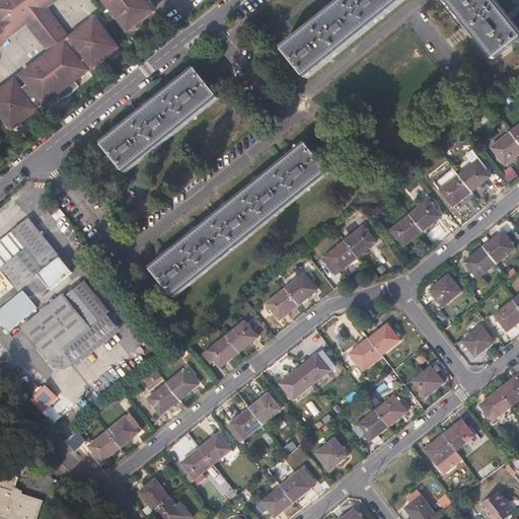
[(0,42),(29,20),(31,22),(32,21),(35,20),(36,20),(39,19),(41,17),(43,15),(45,13),(46,12),(47,11),(43,7),(50,0),(1,0),(0,1),(0,16),(3,20),(0,22),(0,42)]
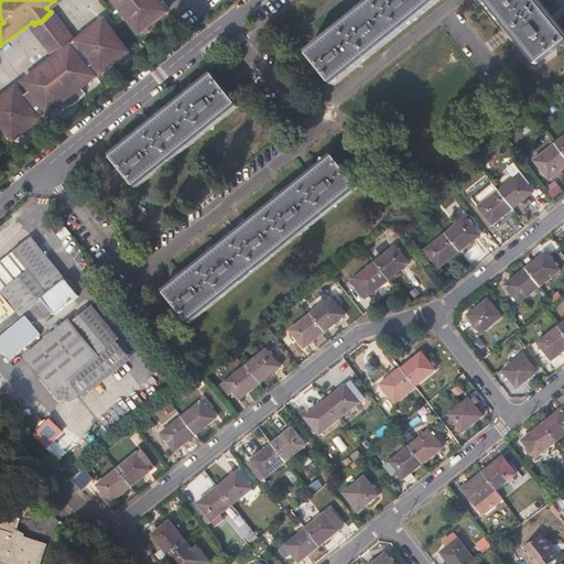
[(77,41),(54,9),(65,0),(54,0),(46,8),(51,12),(50,13),(49,14),(46,17),(44,19),(42,21),(40,22),(39,22),(35,23),(34,24),(32,22),(0,45),(0,50),(30,28),(54,60),(67,49),(79,64),(85,61),(97,76),(99,75),(101,74),(76,42),(77,41)]
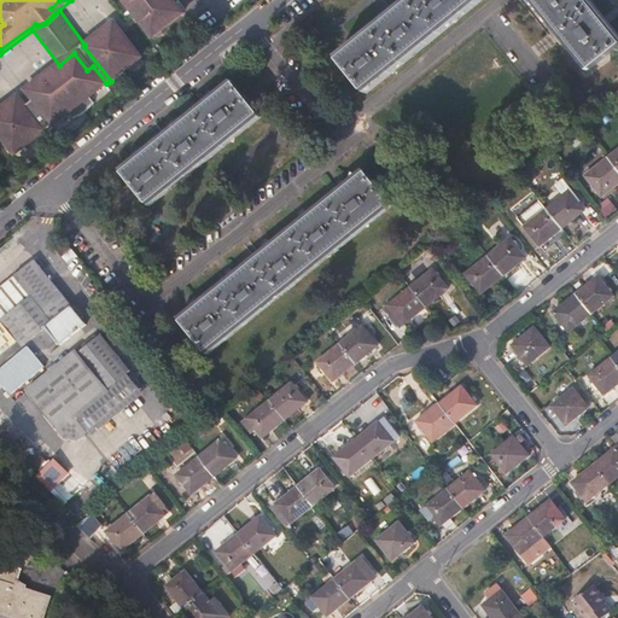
[(184,13),(173,0),(124,0),(136,16),(141,11),(145,16),(143,18),(156,35),(184,13)]
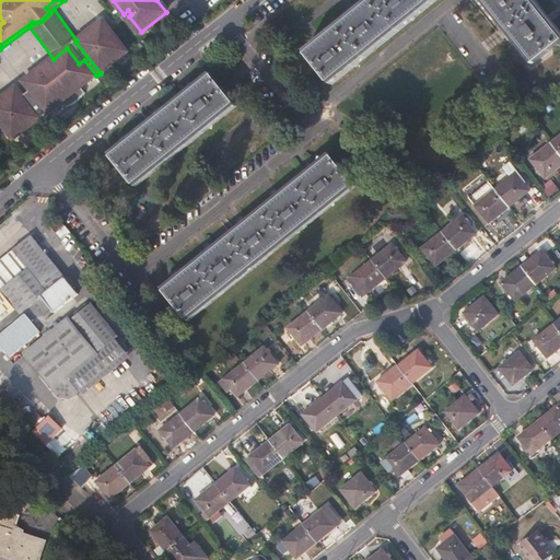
[(370,0),(305,53),(331,85),(438,0),(370,0)]
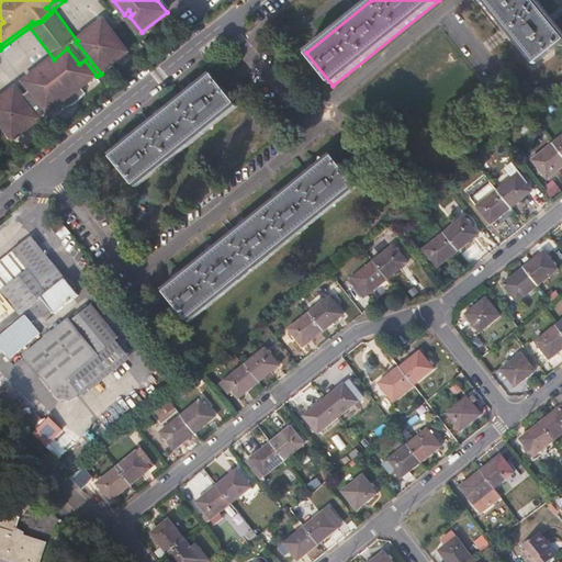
[(483,0),(535,65),(561,43),(561,31),(537,0),(483,0)]
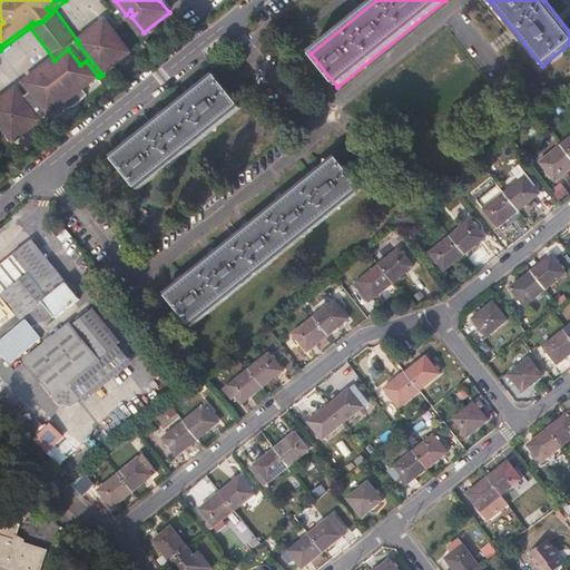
[(131,17),(134,15),(130,10),(126,15),(141,35),(144,32),(131,17)]
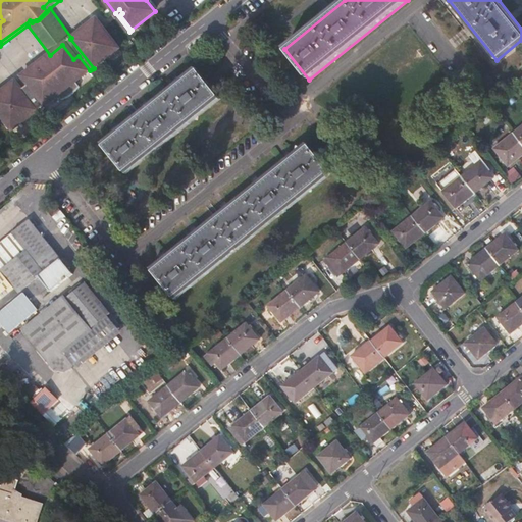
[(119,48),(97,18),(71,38),(70,39),(94,68),(119,48)]
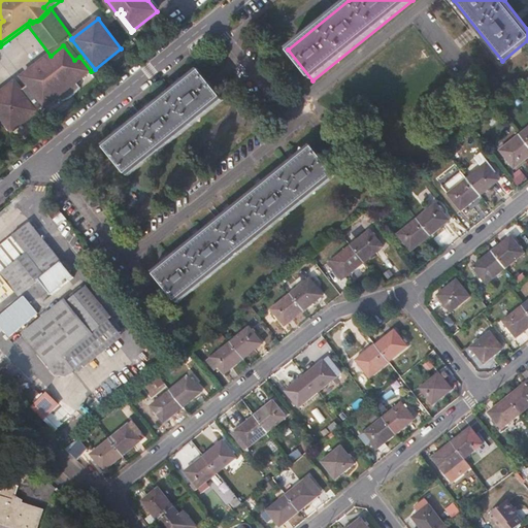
[(78,90),(80,87),(77,83),(91,71),(79,57),(74,60),(63,45),(51,56),(23,76),(29,86),(23,91),(17,81),(0,93),(0,114),(13,132),(40,111),(39,109),(43,106),(45,107),(59,97),(62,101),(64,100),(66,99),(69,98),(71,96),(73,95),(75,93),(77,91),(78,90)]
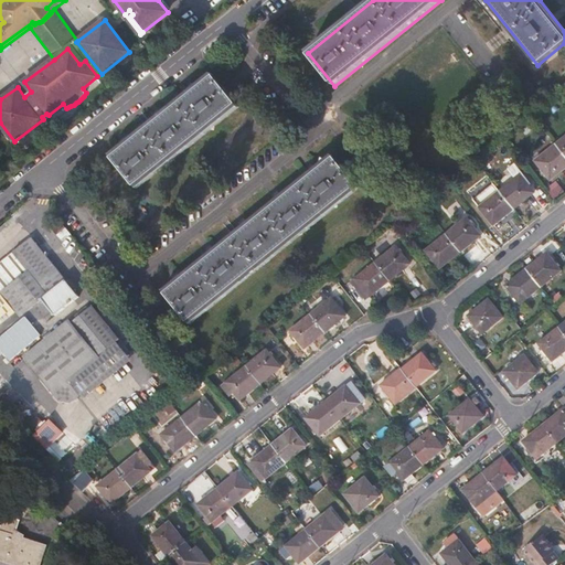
[(238,107),(212,74),(110,155),(138,189),(238,107)]
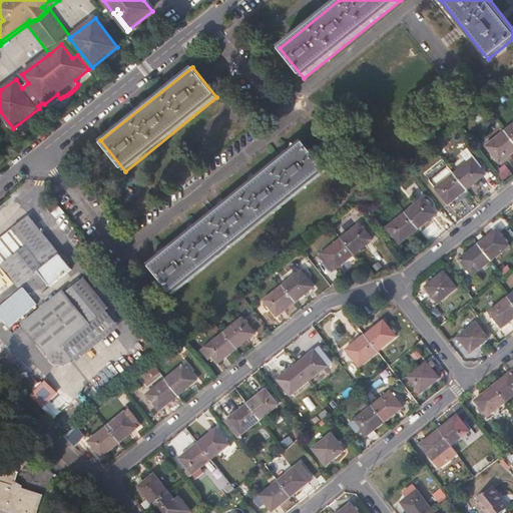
[(512,153),(512,141),(505,132),(487,147),(500,163),(512,153)]
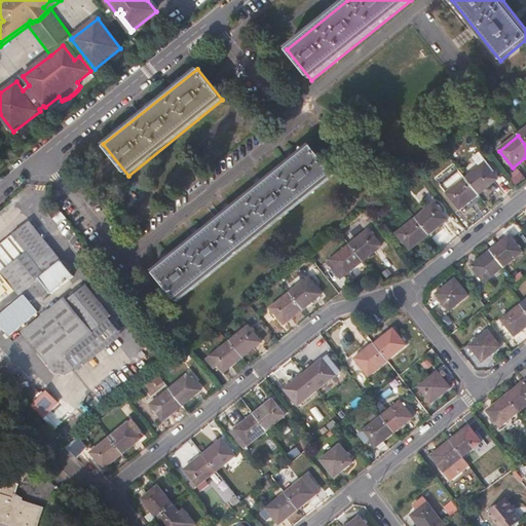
[(309,144),(151,270),(175,301),(334,175),(309,144)]
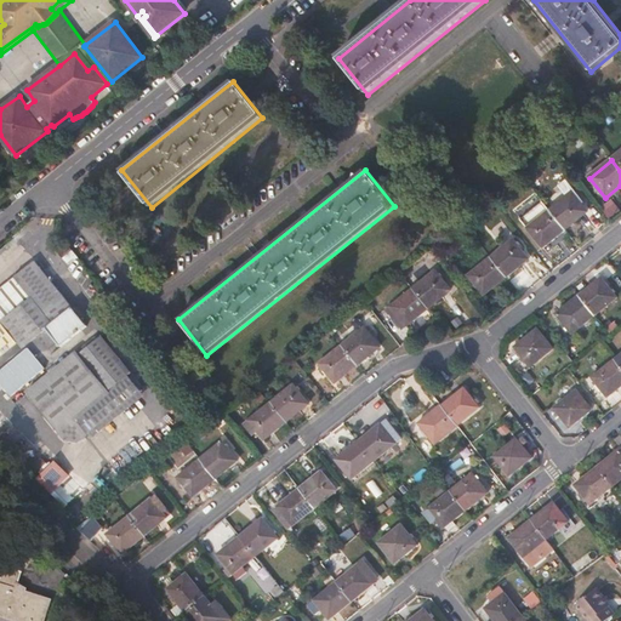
[(571,194),(577,200),(580,198),(567,181),(558,187),(567,198),(571,194)]
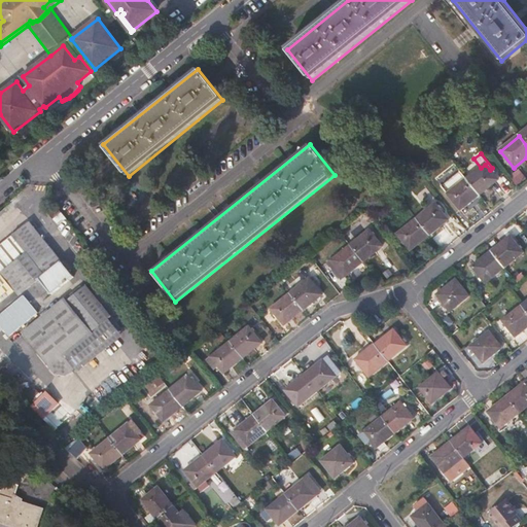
[(466,179),(480,196),(498,181),(490,170),(485,165),(481,168),(466,179)]
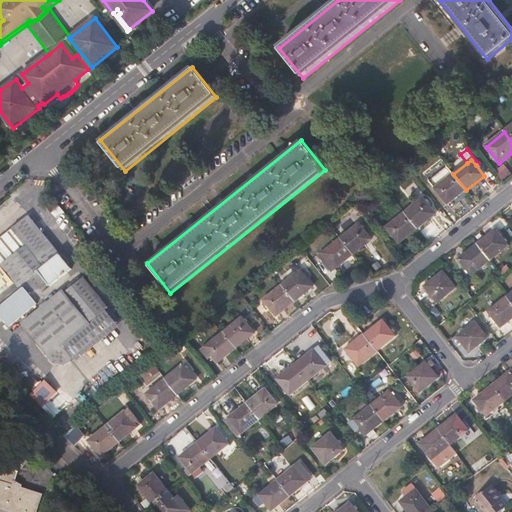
[(500,178),(511,174),(507,163),(496,167),(500,178)]
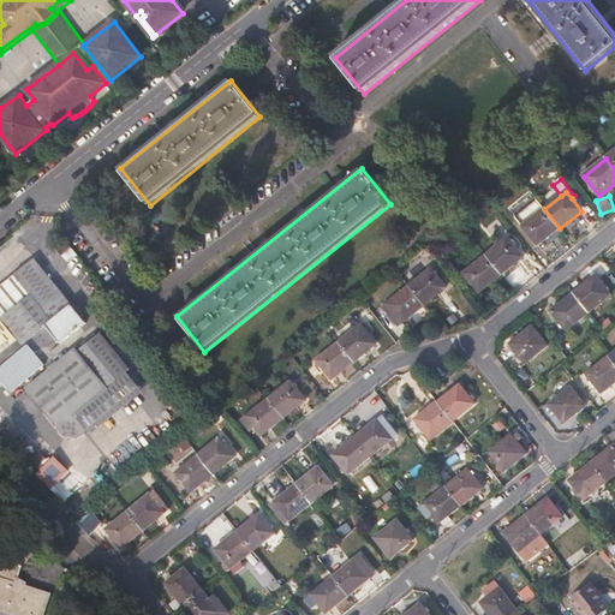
[(537,246),(560,228),(544,209),(521,227),(537,246)]
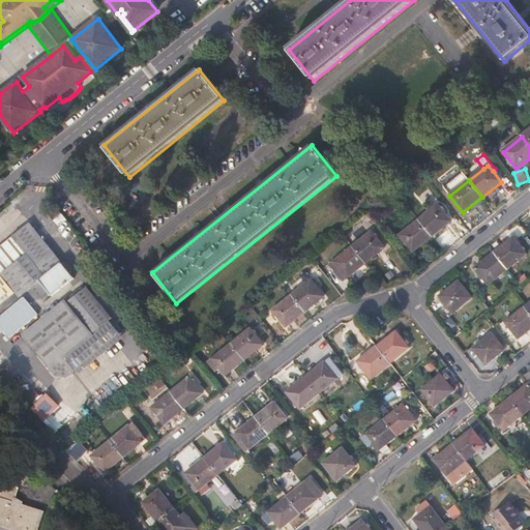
[(419,221),(433,237),(451,223),(438,205),(419,221)]
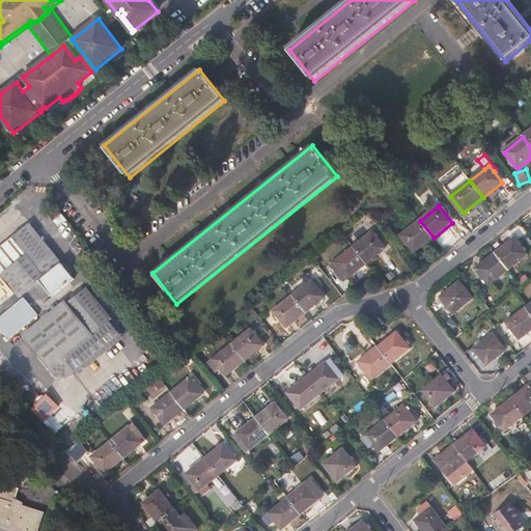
[(62,215),(55,206),(47,214),(54,222),(62,215)]
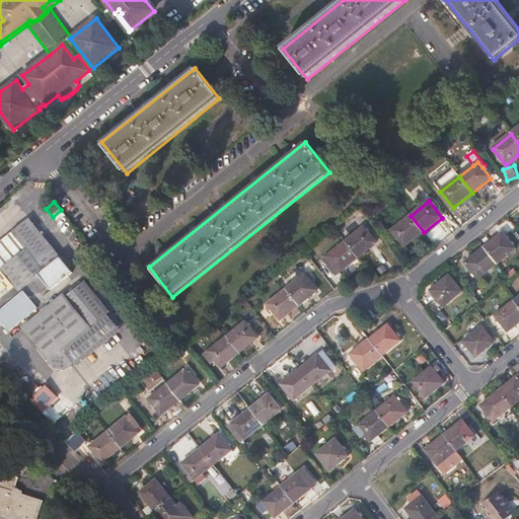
[(404,247),(424,232),(411,216),(391,231),(404,247)]
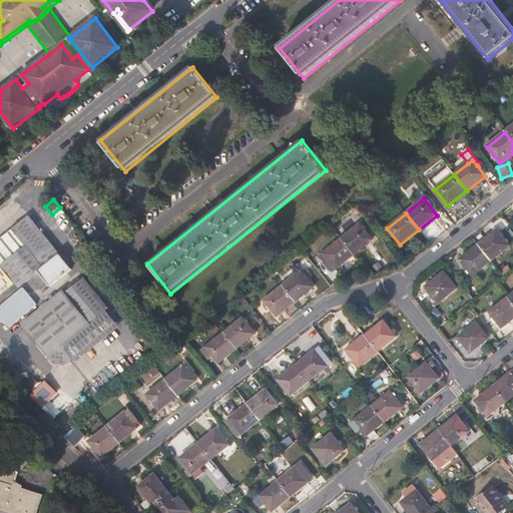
[(29,217),(0,239),(0,295),(15,284),(18,289),(38,273),(50,288),(71,271),(29,217)]
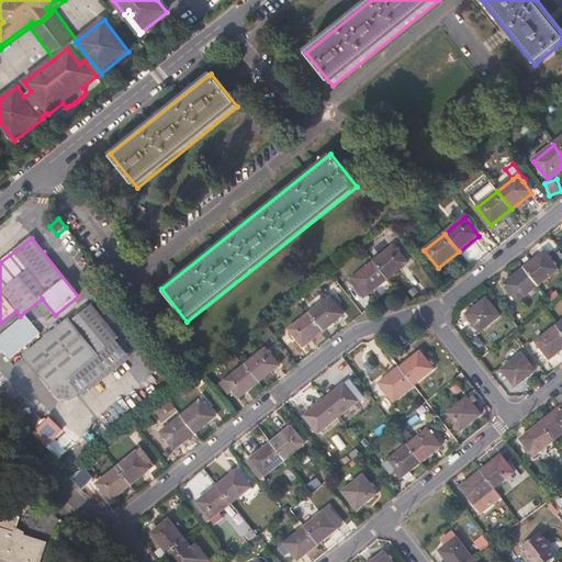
[(374,262),(389,280),(408,265),(395,246),(374,262)]
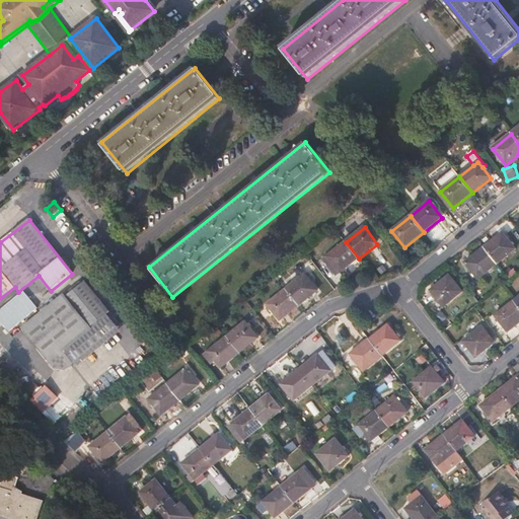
[(503,232),(485,247),(497,263),(515,248),(503,232)]
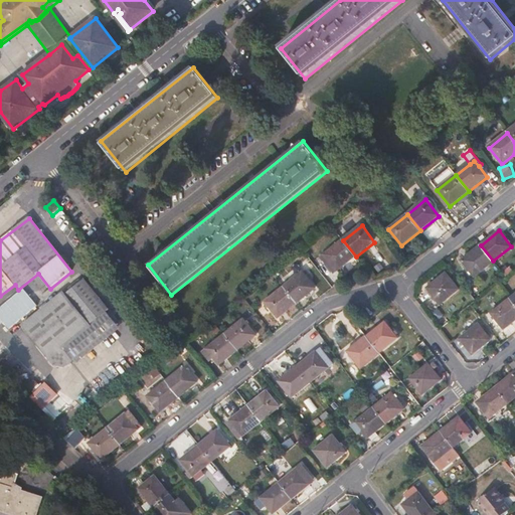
[(337,273),(356,256),(343,240),(324,255),(337,273)]
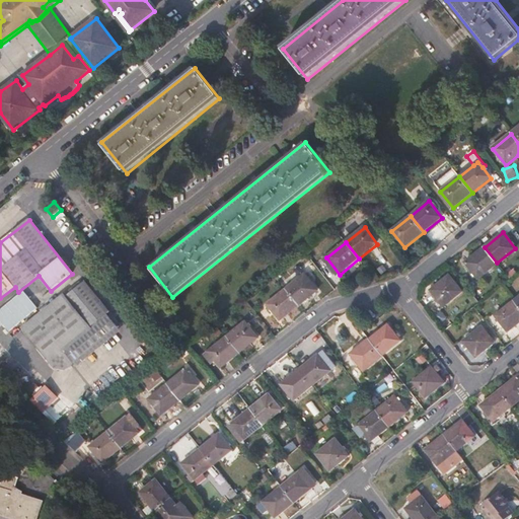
[(497,263),(485,247),(465,263),(477,278),(497,263)]
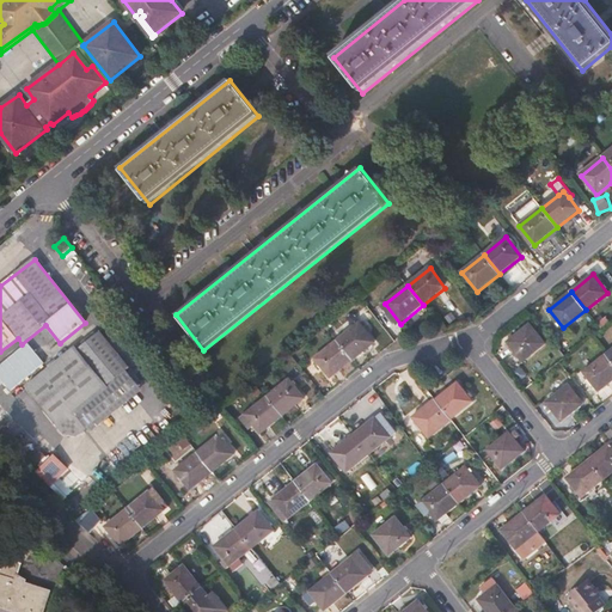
[(338,342),(353,361),(375,343),(360,324),(338,342)]
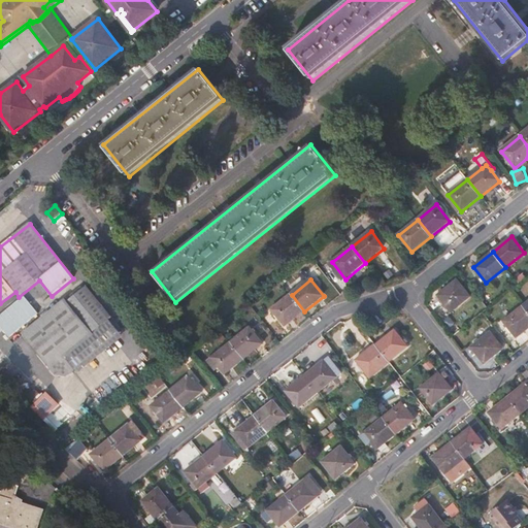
[(457,281),(437,296),(451,312),(469,297),(457,281)]
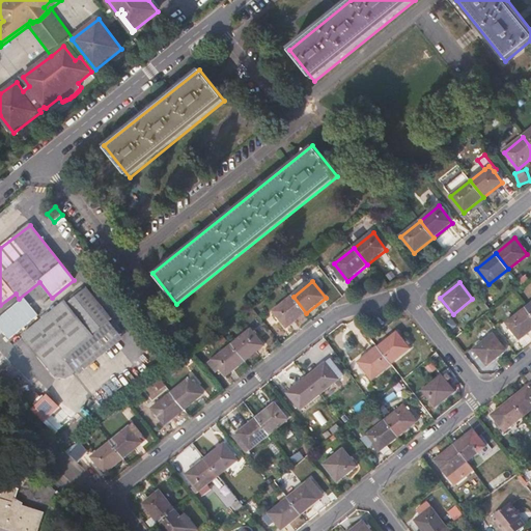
[(83,289),(23,337),(49,369),(58,370),(112,327),(83,289)]
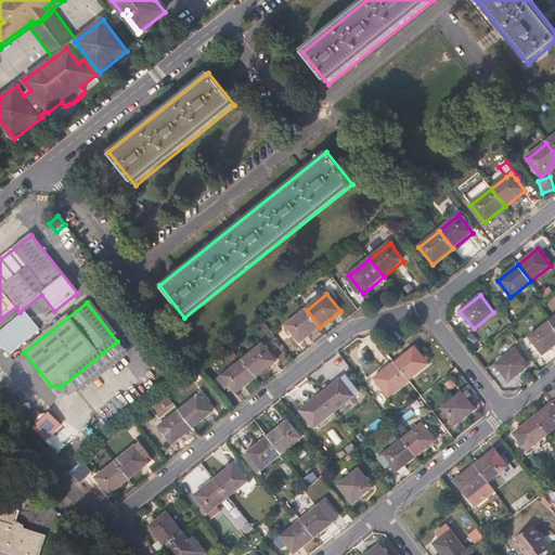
[(300,344),(320,327),(307,310),(286,326),(300,344)]
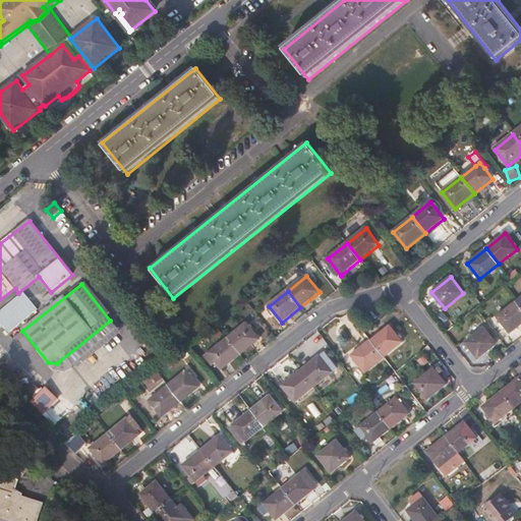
[(509,333),(520,323),(520,307),(516,302),(497,317),(509,333)]
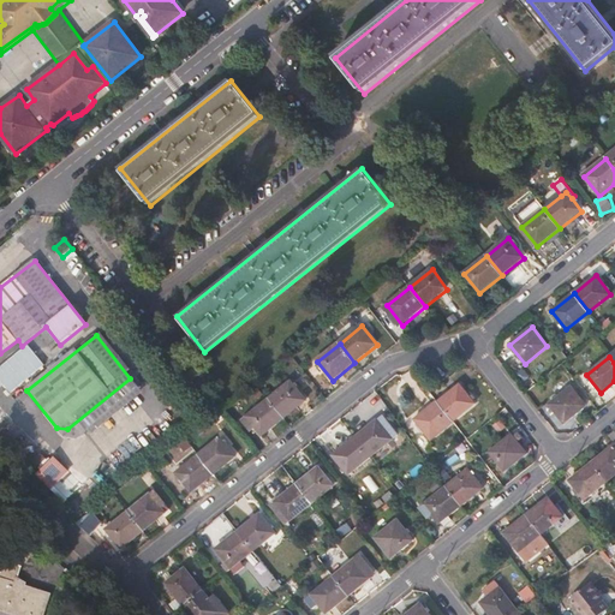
[(269,400),(285,419),(306,401),(291,382),(269,400)]
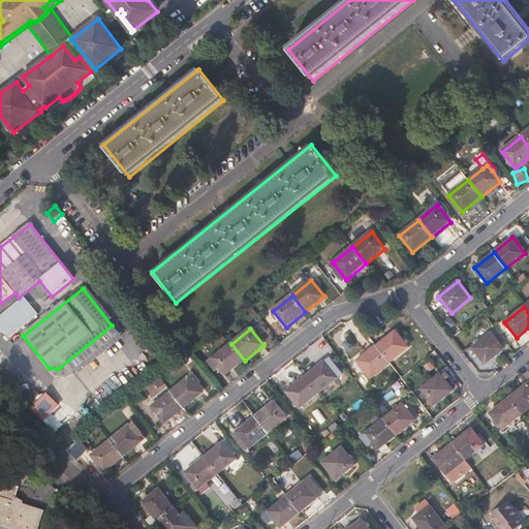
[(396,332),(377,346),(390,363),(408,348),(396,332)]
